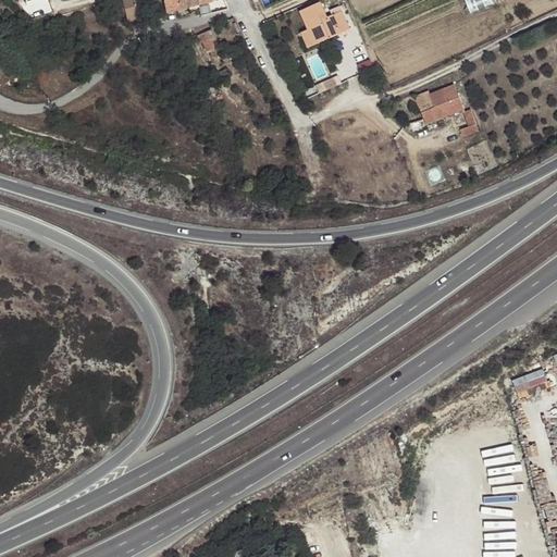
[(126,14),(122,0),(121,0),(113,2),(118,15),(126,14)]
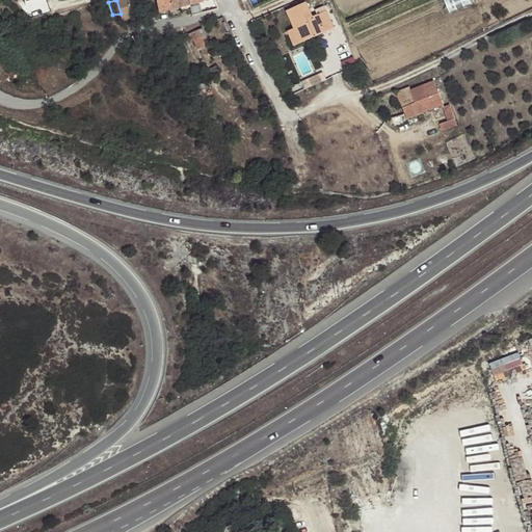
[(134,18),(129,0),(116,0),(121,14),(123,20),(134,18)]
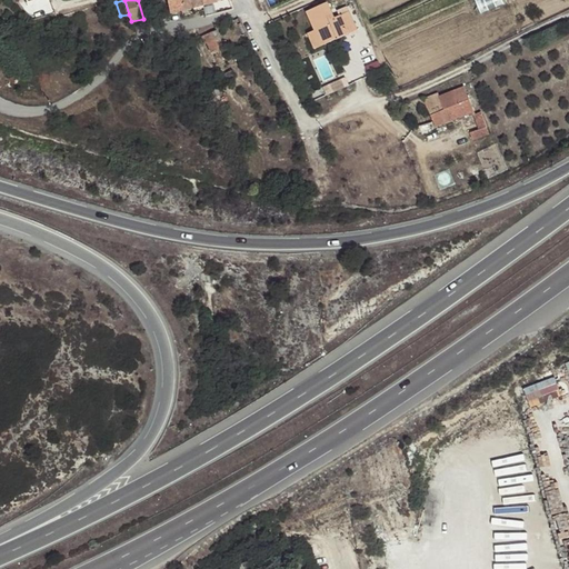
[(178,0),(166,0),(170,12),(181,10),(178,0)]
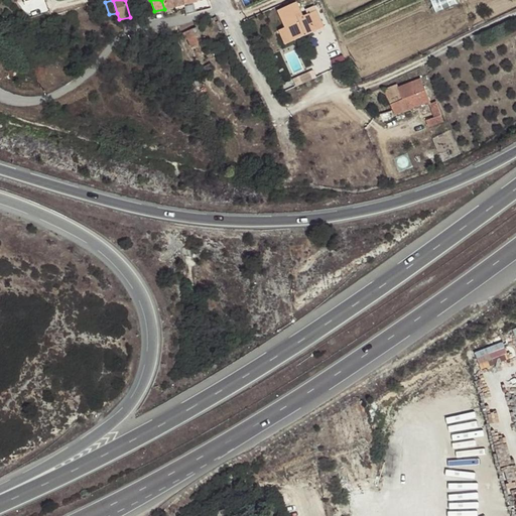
[(173,0),(161,0),(164,9),(175,6),(173,0)]
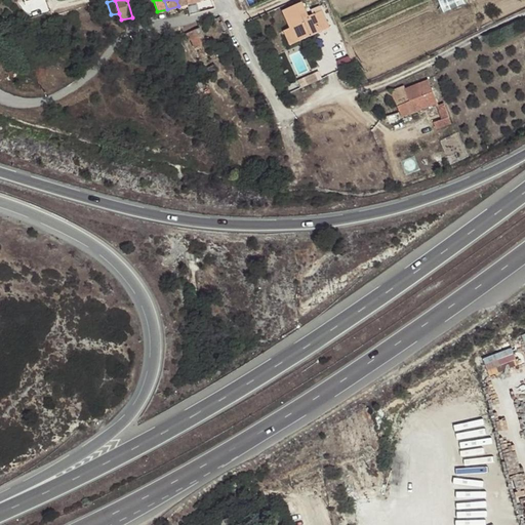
[(309,33),(310,36),(329,28),(321,11),(309,16),(301,3),(283,11),(289,29),(283,32),(288,42),(309,33)]
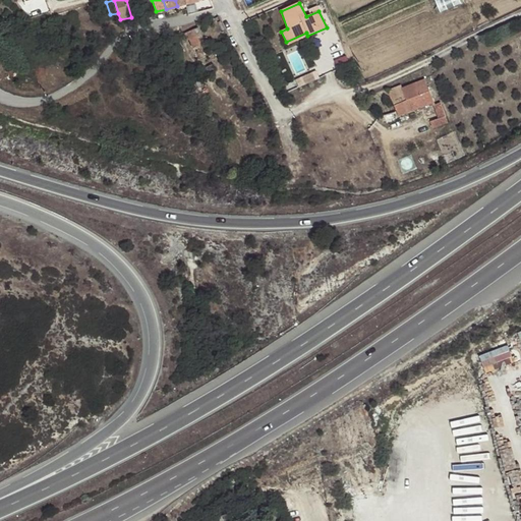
[(200,45),(193,30),(184,35),(187,41),(190,40),(194,48),(200,45)]
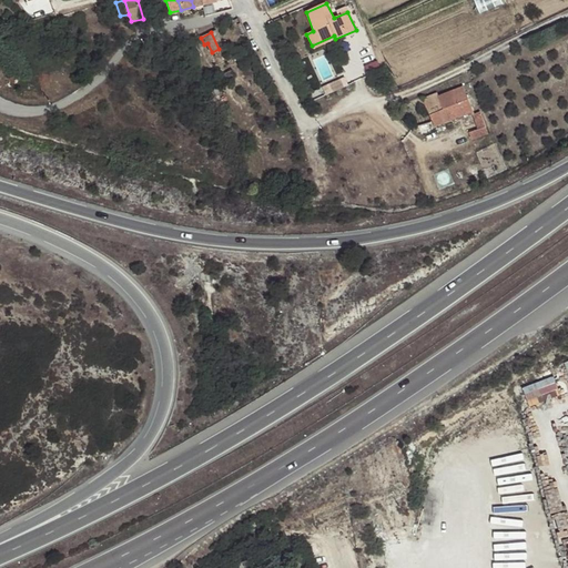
[(314,49),(335,39),(334,36),(312,46),(314,49)]
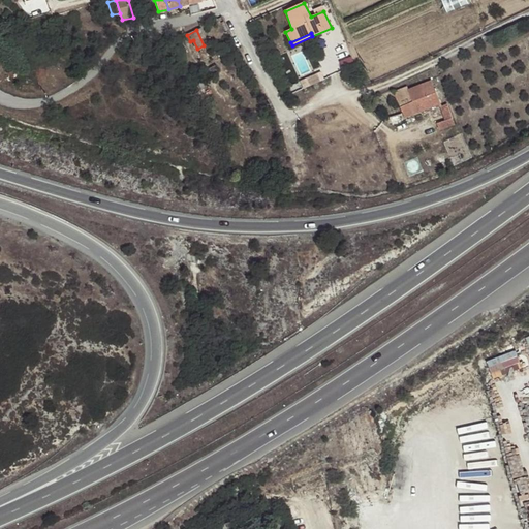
[(185,42),(183,38),(173,40),(176,47),(185,42)]
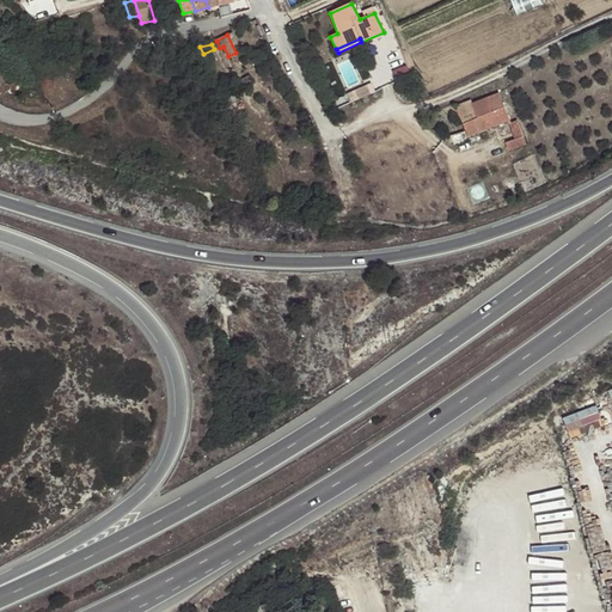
[(491,127),(510,120),(500,95),(472,104),(471,102),(457,106),(469,138),(491,127)]
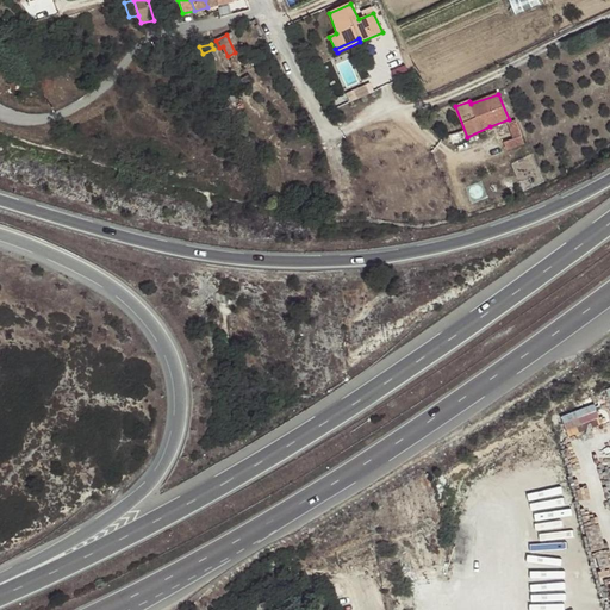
[(510,122),(509,119),(490,126),(492,130),(508,125),(512,139),(521,136),(516,120),(510,122)]
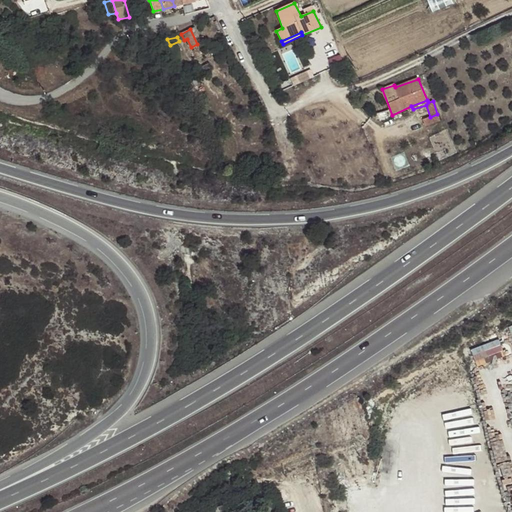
[(391,118),(388,110),(377,114),(380,122),(391,118)]
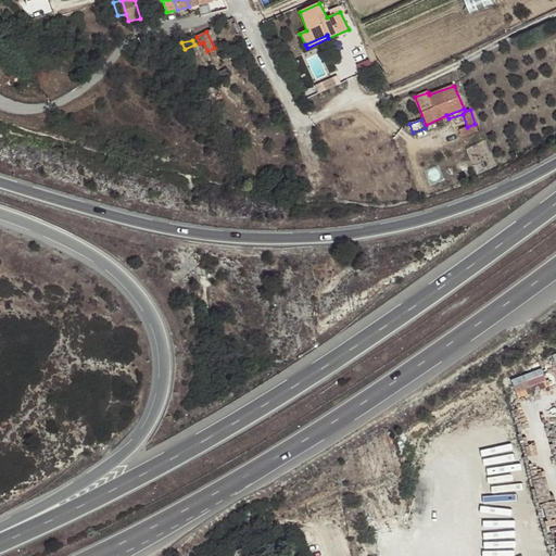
[(478,131),(475,124),(467,127),(459,130),(462,137),(478,131)]
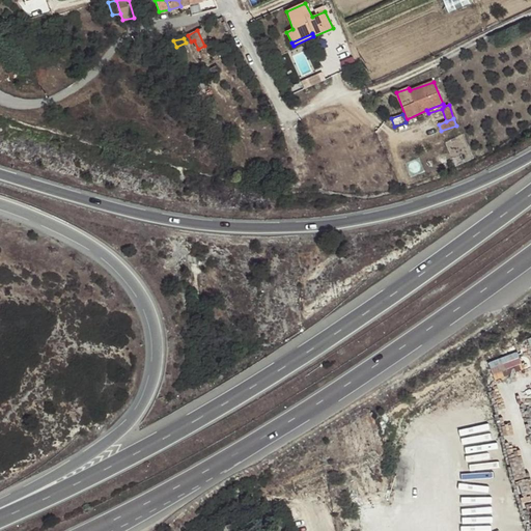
[(497,381),(525,368),(518,351),(490,362),(497,381)]
